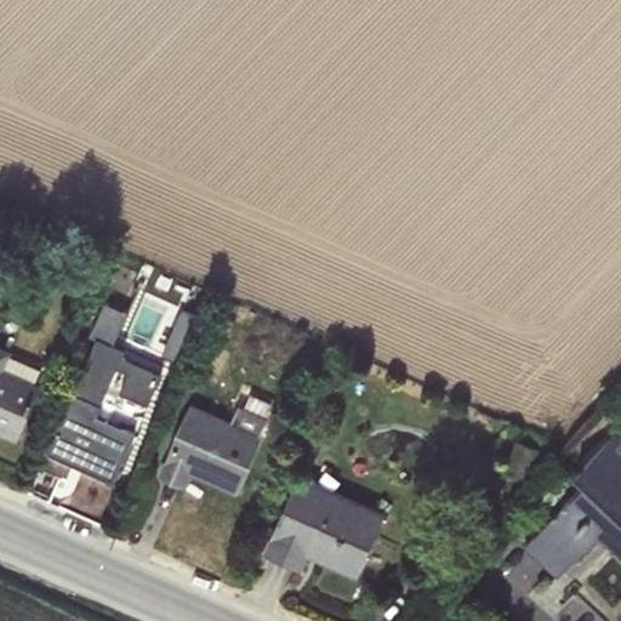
[(106,301),(91,332),(113,343),(127,311),(106,301)]
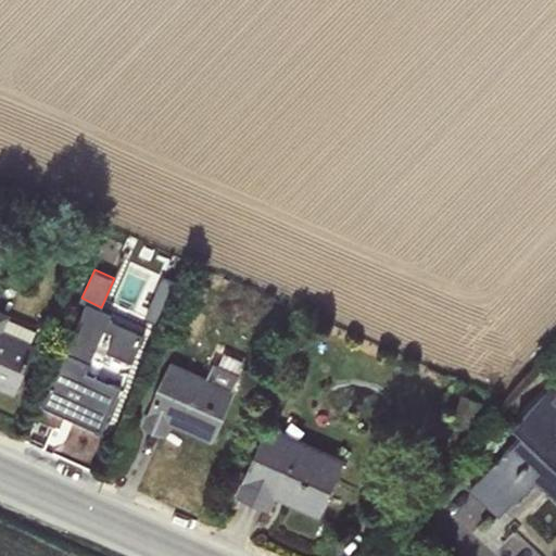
[(162,277),(144,317),(159,323),(175,282),(162,277)]
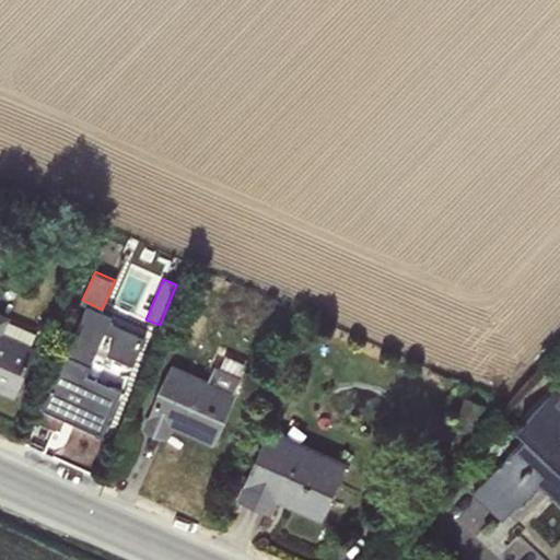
[(43,406),(70,418),(102,432),(120,389),(86,374),(105,331),(116,336),(108,352),(133,363),(144,336),(109,321),(113,314),(88,303),(43,406)]
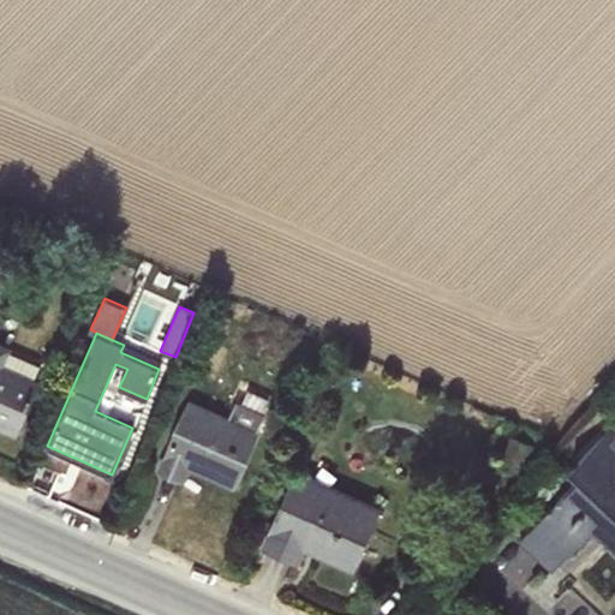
[(0,341),(0,429),(16,436),(41,380),(34,377),(40,365),(10,352),(12,347),(0,341)]
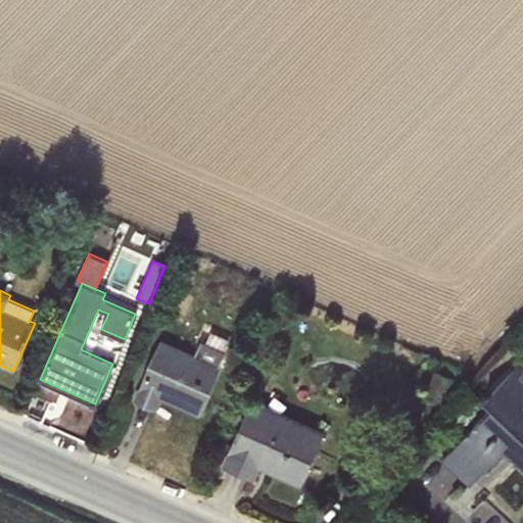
[(160,339),(133,399),(155,409),(159,398),(199,416),(221,367),(219,366),(230,339),(205,329),(194,353),(160,339)]
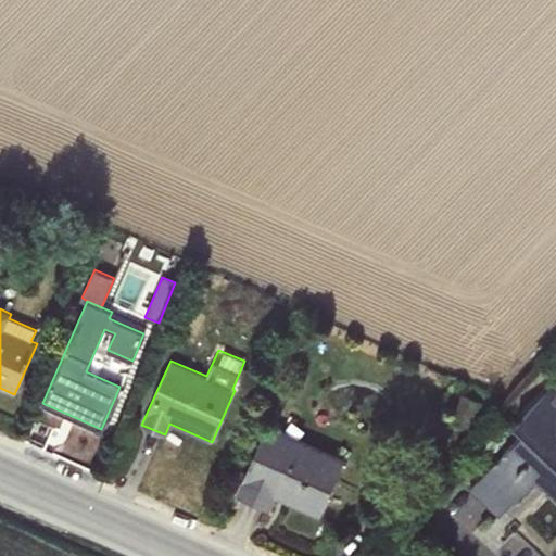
[(521,432),(467,490),(496,517),(538,479),(555,496),(555,429),(555,428),(555,380),(515,425),(521,432)]
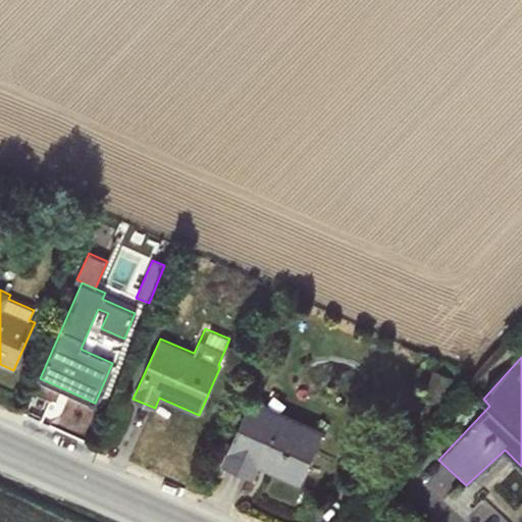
[(433,370),(422,395),(438,403),(451,377),(433,370)]
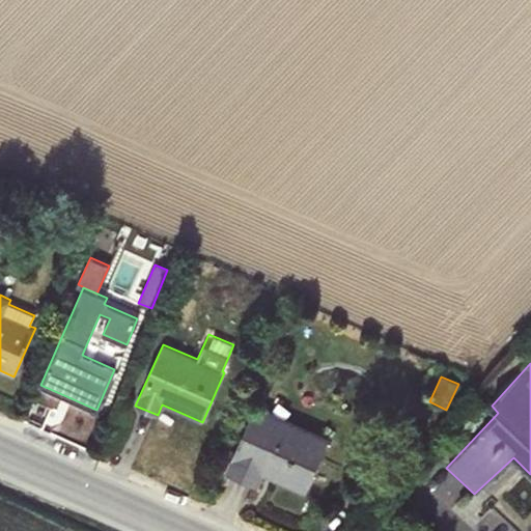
[(255,404),(224,472),(257,486),(262,474),(306,493),(329,437),(255,404)]
